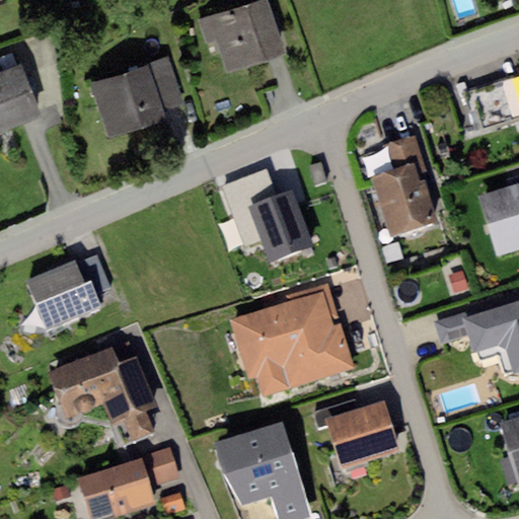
[(267,0),(261,0),(198,20),(208,54),(218,50),(225,73),(284,54),(267,0)]
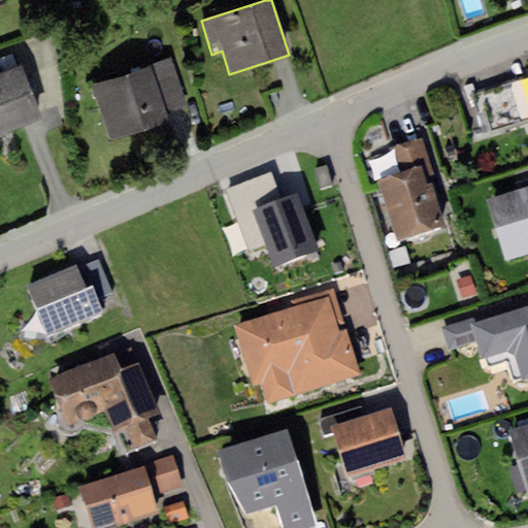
[(170,61),(95,85),(112,140),(166,124),(164,116),(186,108),(170,61)]
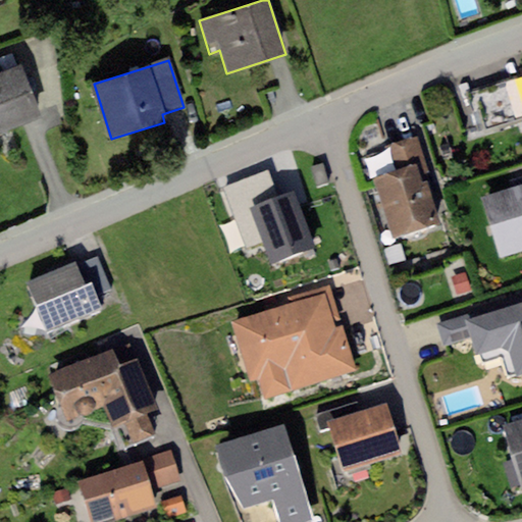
[(23,64),(0,72),(0,133),(44,115),(23,64)]
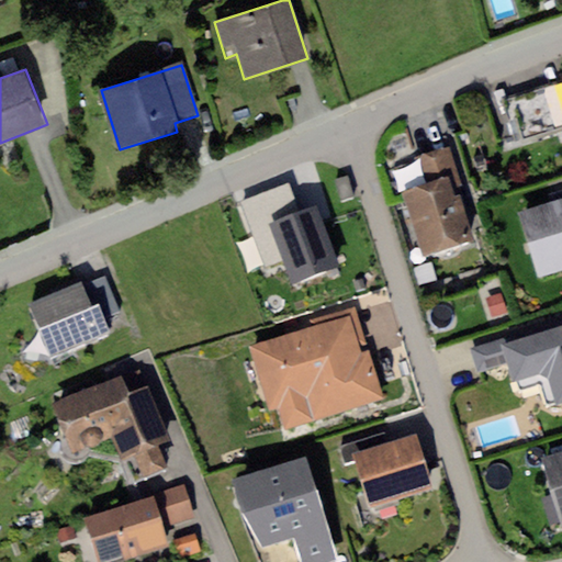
[(561,90),(510,107),(523,148),(561,136),(561,90)]
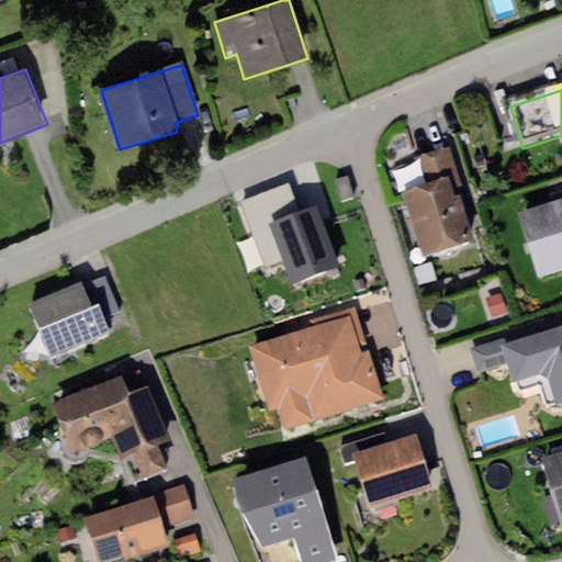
[(424,184),(400,192),(420,258),(474,242),(458,189),(462,188),(449,149),(416,159),(424,184)]
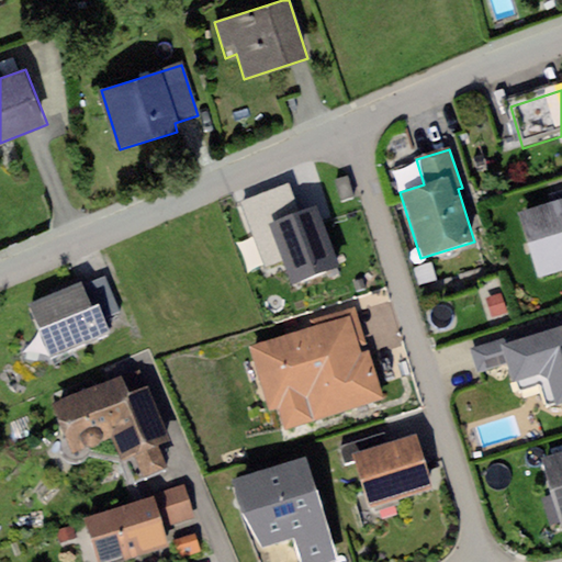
[(349,179),(335,184),(343,204),(356,199),(349,179)]
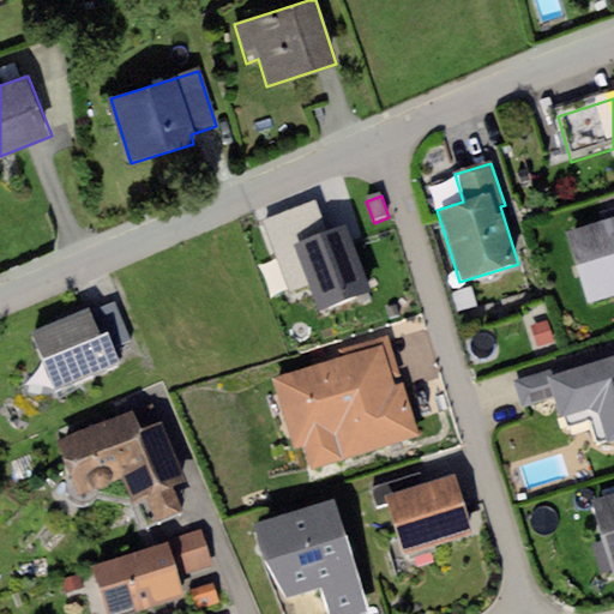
[(295,246),(327,234),(315,200),(262,220),(288,292),(308,284),(295,246)]
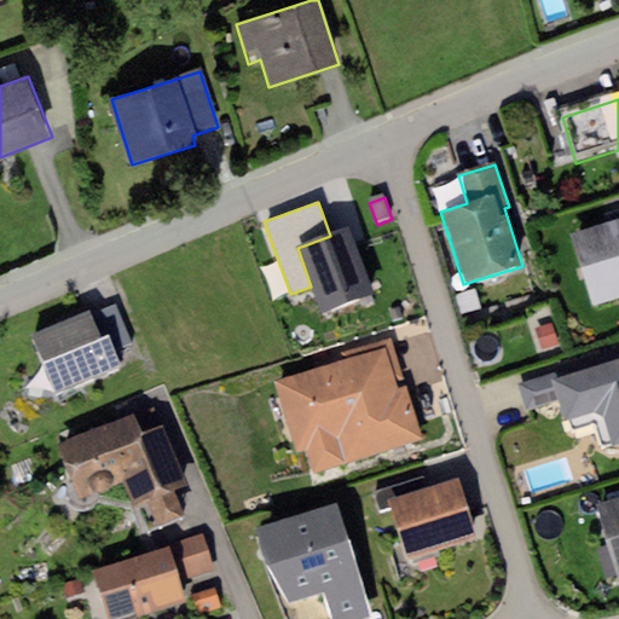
[(372,294),(348,230),(330,236),(298,248),(311,287),(320,312),(372,294)]
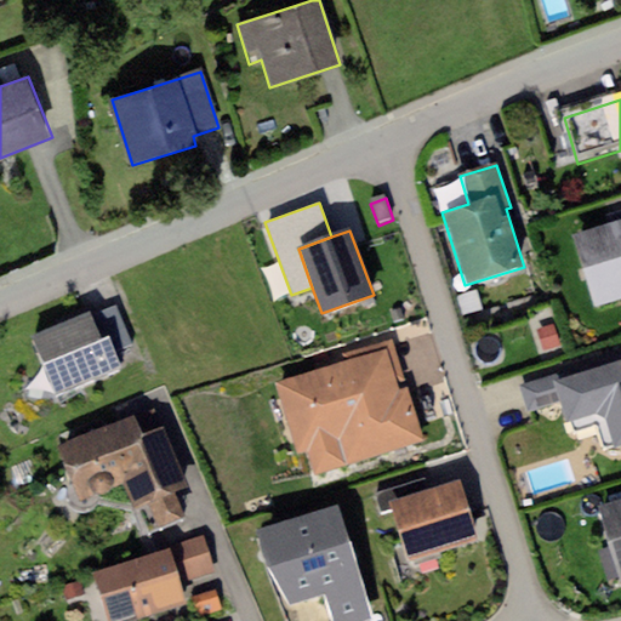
[(620,231),(573,246),(594,315),(620,307),(620,231)]
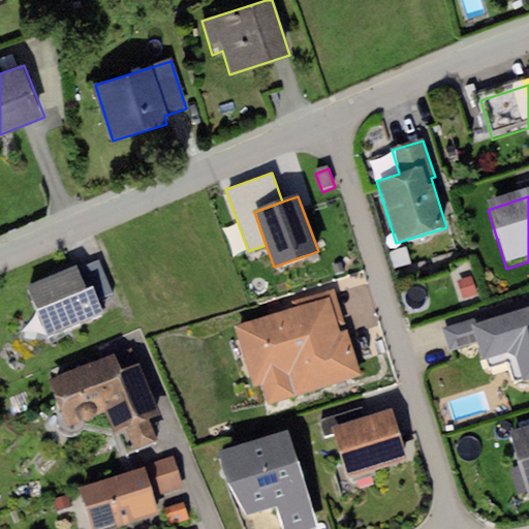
[(99,260),(78,270),(86,289),(93,286),(98,299),(112,293),(99,260)]
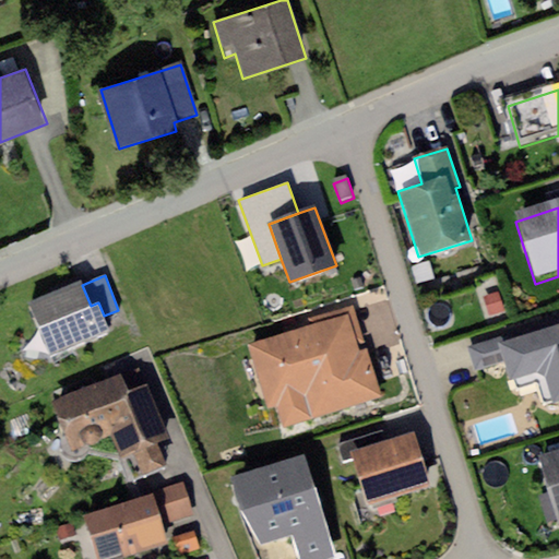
[(81,282),(27,304),(49,356),(109,331),(104,316),(98,302),(91,306),(82,285),(81,282)]
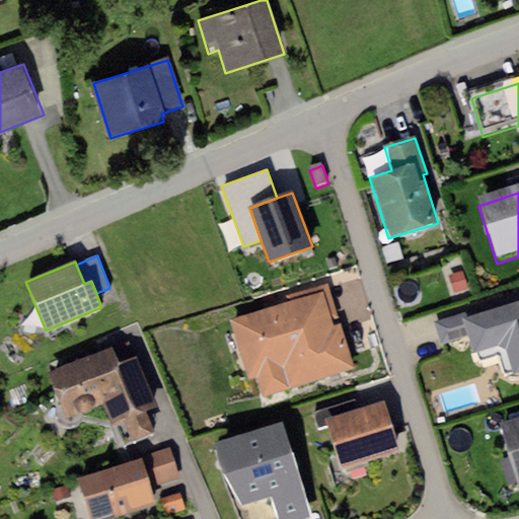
[(448,278),(454,295),(466,291),(461,274),(448,278)]
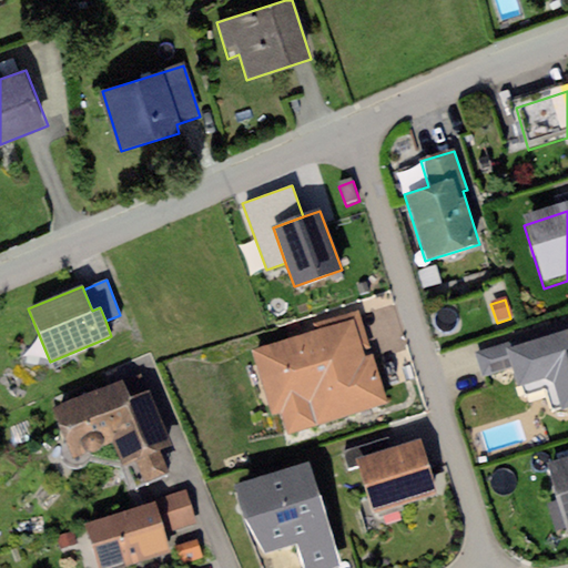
[(315,337),(252,357),(272,423),(282,419),(287,439),(388,408),(373,359),(366,362),(363,354),(369,352),(358,314),(312,328),(315,337)]
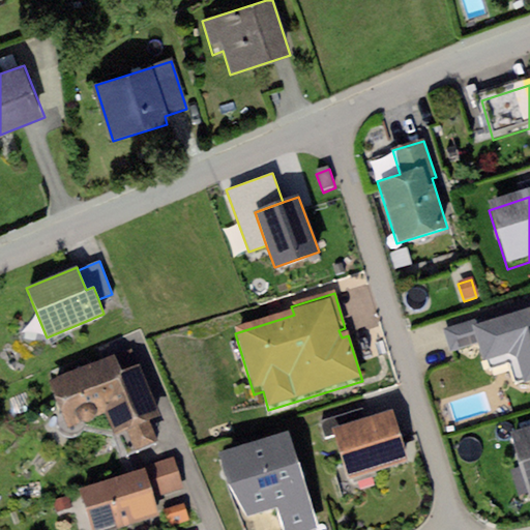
[(479,324),(442,334),(449,359),(477,351),(481,367),(514,358),(524,387),(529,385),(529,317),(481,332),(479,324)]
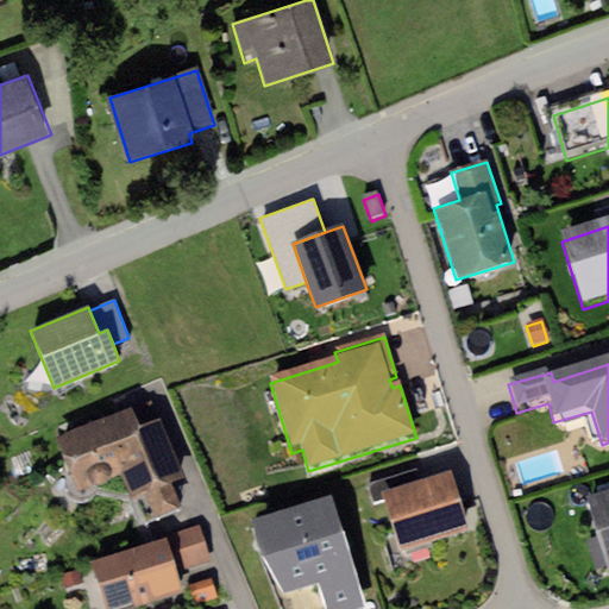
[(129,409),(57,438),(79,491),(93,485),(98,487),(104,487),(108,483),(110,479),(121,475),(132,501),(142,497),(171,485),(184,481),(161,421),(138,431),(129,409)]
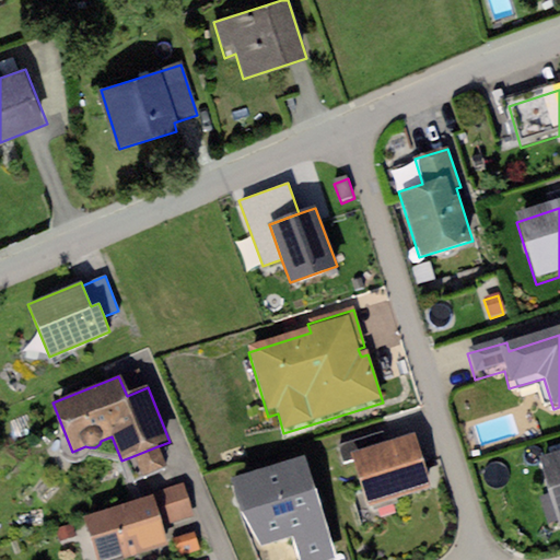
[(353,454),(387,443),(384,431),(337,445),(340,457),(353,454)]
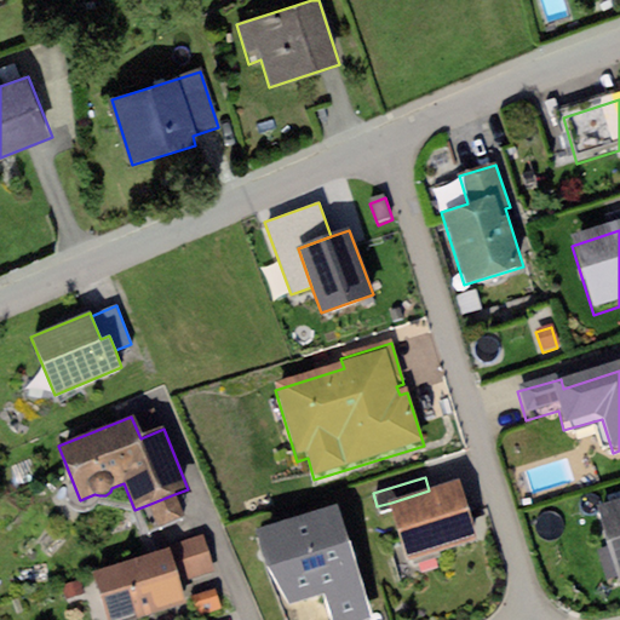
[(429,491),(391,503),(408,558),(476,538),(459,481),(429,491)]
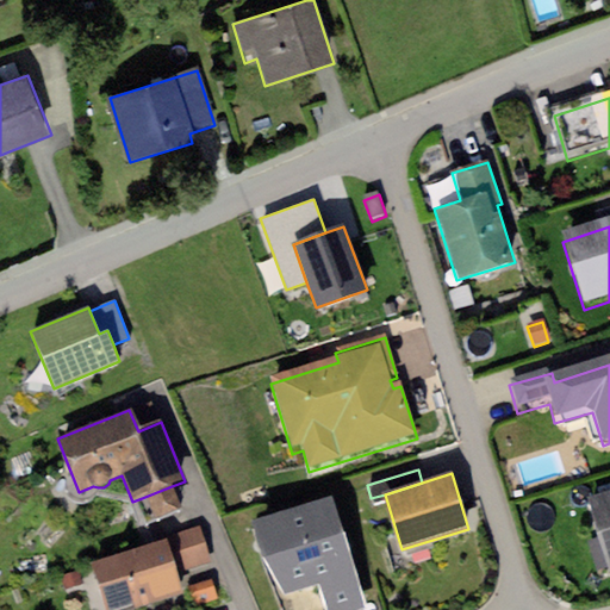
[(180,509),(172,486),(142,498),(150,520),(180,509)]
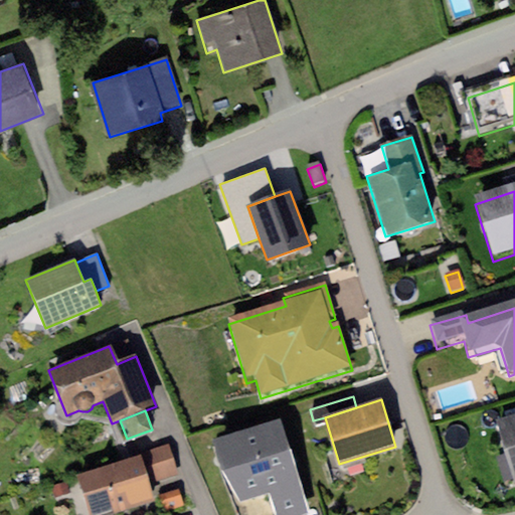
[(281,419),(212,441),(221,470),(240,502),(269,494),(275,514),(302,514),(310,513),(281,419)]
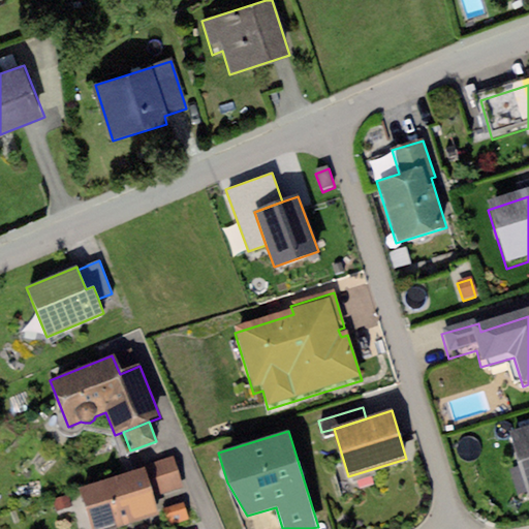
[(528,433),(509,439),(528,502),(528,501),(528,433)]
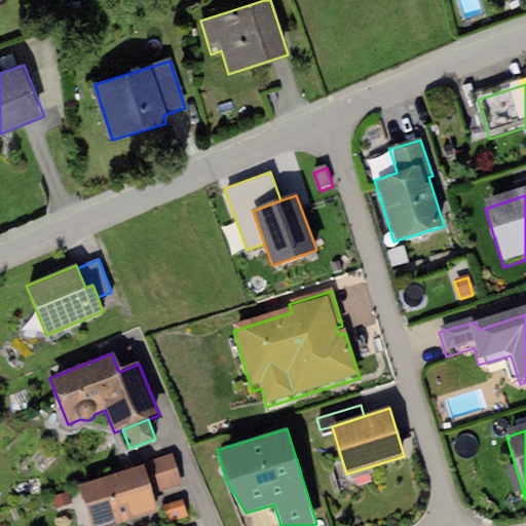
[(172,456),(142,465),(151,494),(181,485),(172,456)]
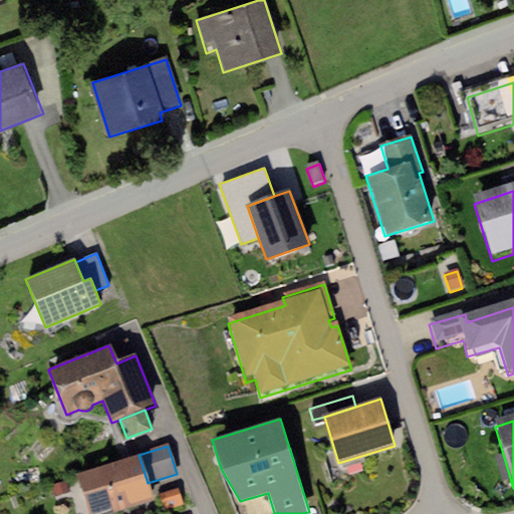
[(139,455),(77,474),(89,513),(103,513),(153,499),(148,483),(139,455)]
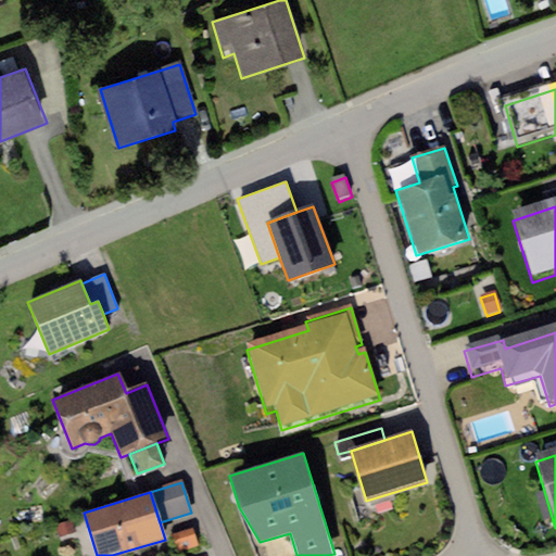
[(72,521),(57,526),(59,536),(75,532),(72,521)]
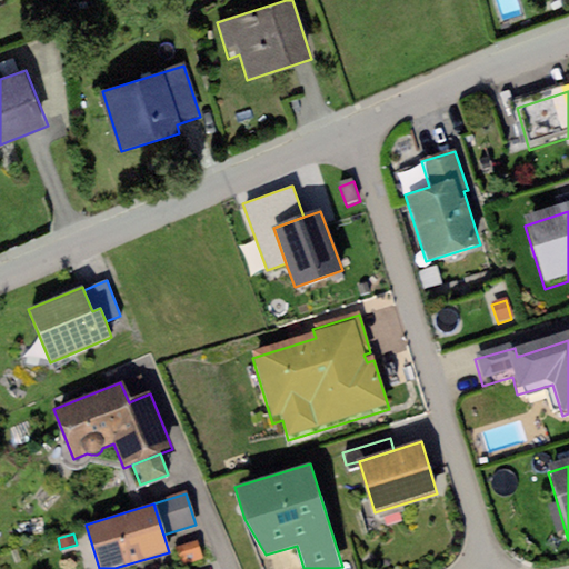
[(179,568),(186,568),(203,563),(198,543),(175,551),(179,568)]
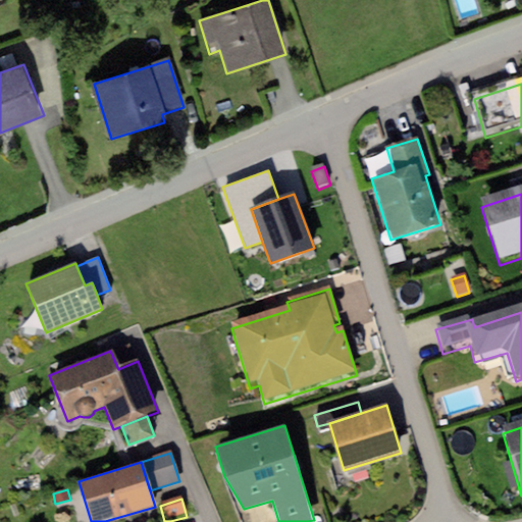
All buildings are outlined.
